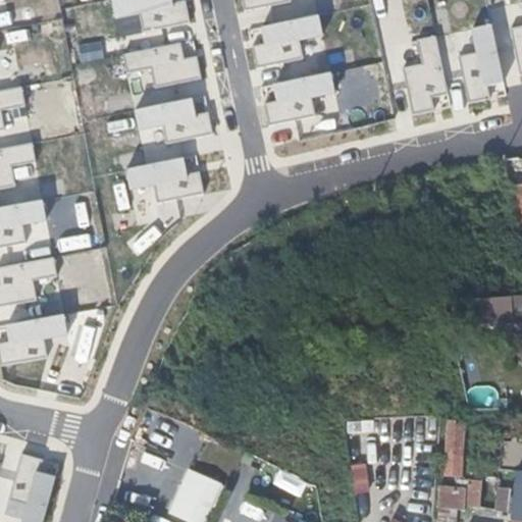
[(171,0),(112,0),(116,15),(140,11),(144,31),(189,22),(185,1),(172,3),(171,0)]
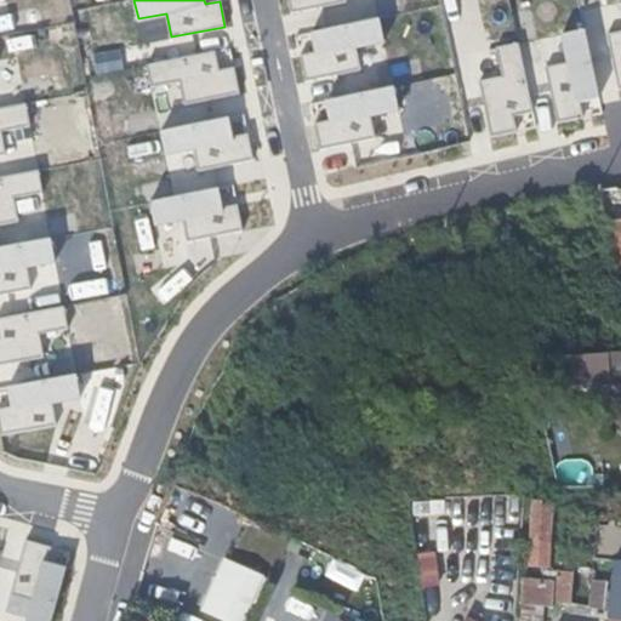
[(288,0),(290,10),(345,0),(343,0),(288,0)]
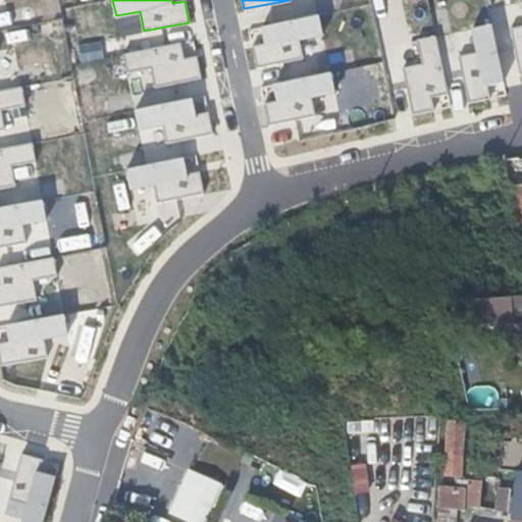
[(323,35),(320,16),(263,27),(266,43),(254,46),(258,66),(303,58),(300,39),(323,35)]
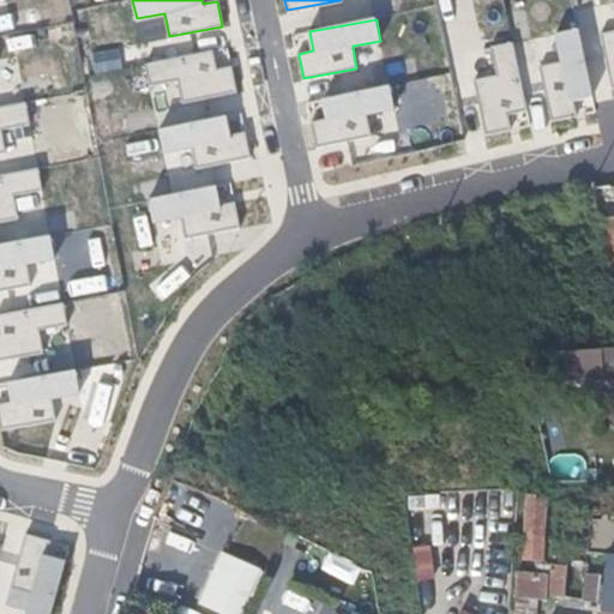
[(591,96),(577,30),(557,35),(563,62),(540,67),(551,120),(576,115),(572,101),(591,96)]
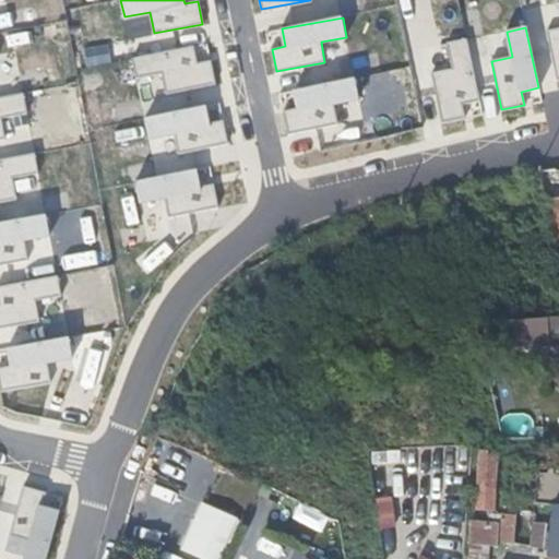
[(558,27),(548,31),(558,79),(558,78),(558,27)]
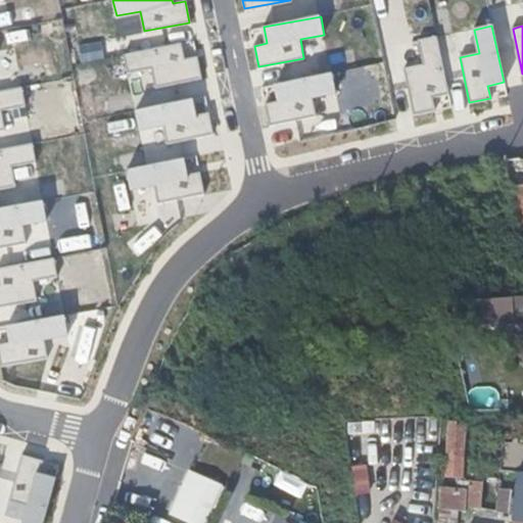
[(448,92),(436,36),(418,40),(423,63),(403,67),(414,112),(434,108),(432,96),(448,92)]
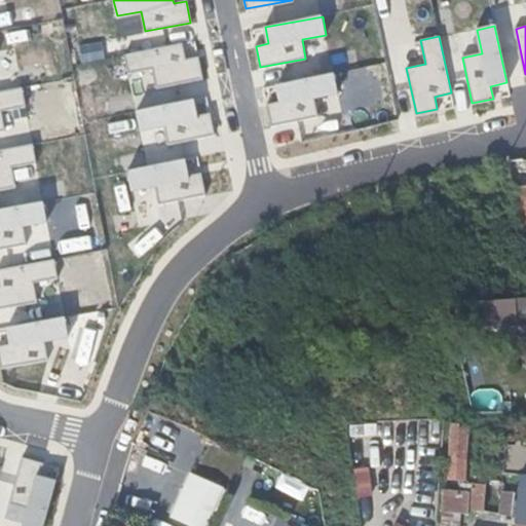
[(183,43),(125,53),(128,72),(153,68),(156,87),(202,79),(198,58),(186,60),(183,43)]
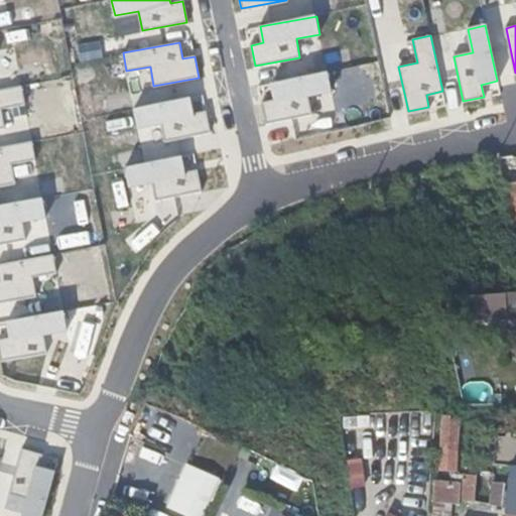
[(332,90),(329,72),(272,82),(275,98),(263,101),(266,121),(311,113),(307,94),(332,90)]
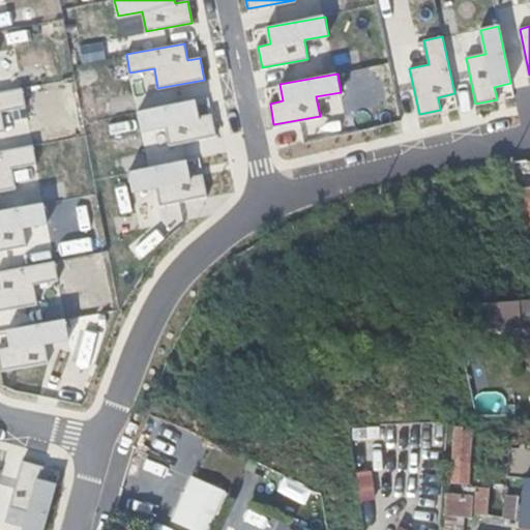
[(26,107),(22,88),(0,92),(0,130),(4,130),(1,111),(26,107)]
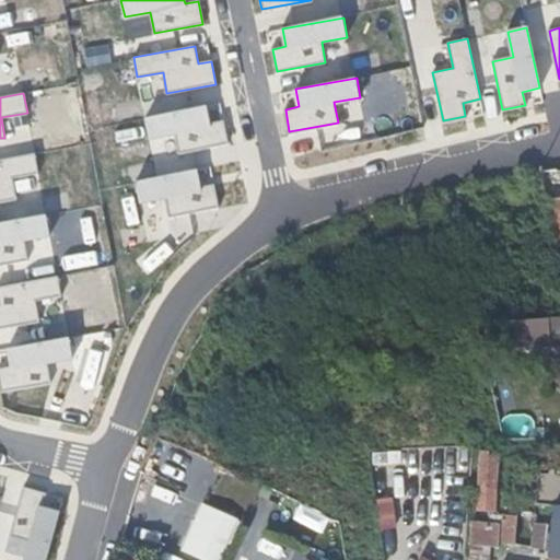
[(208,105),(147,116),(150,136),(176,130),(179,151),(229,142),(224,120),(211,123),(208,105)]
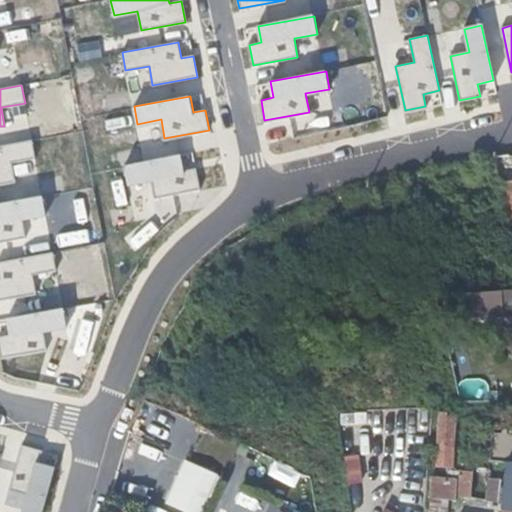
[(35,158),(31,140),(0,145),(0,183),(15,181),(11,162),(35,158)]
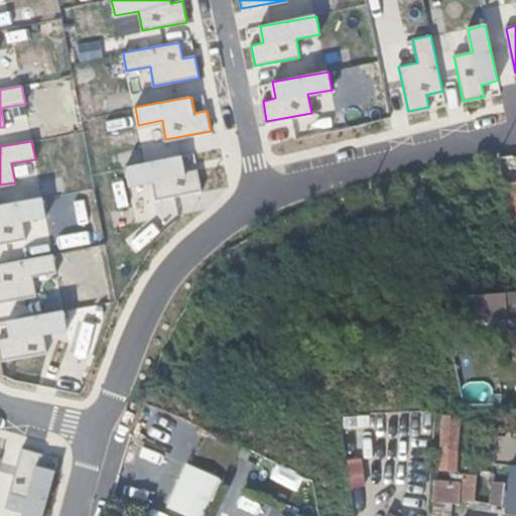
[(181,155),(125,165),(128,183),(152,179),(155,199),(201,190),(197,169),(184,171),(181,155)]
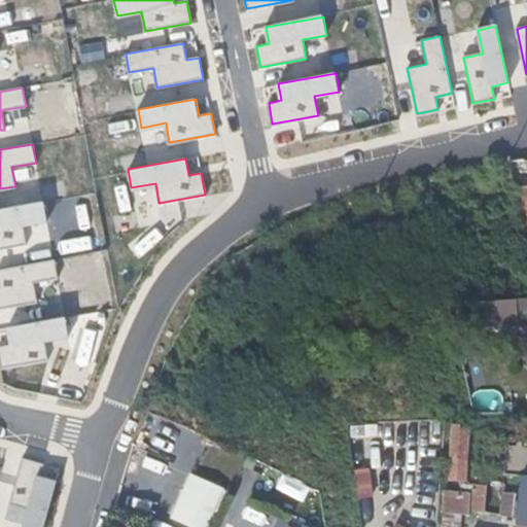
[(526,186),(516,188),(518,221),(519,225),(520,225),(526,223),(526,186)]
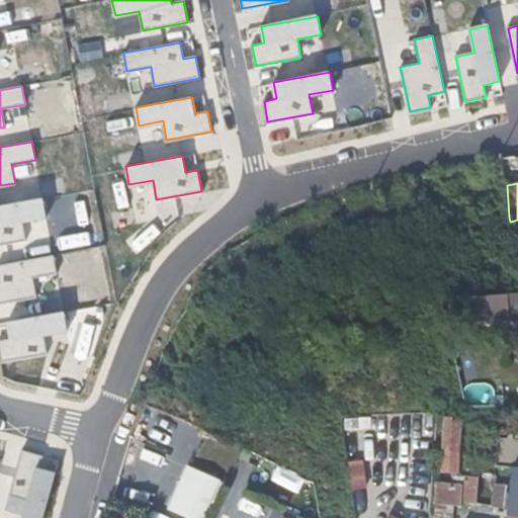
[(46,217),(42,198),(0,205),(0,244),(25,240),(21,221),(46,217)]
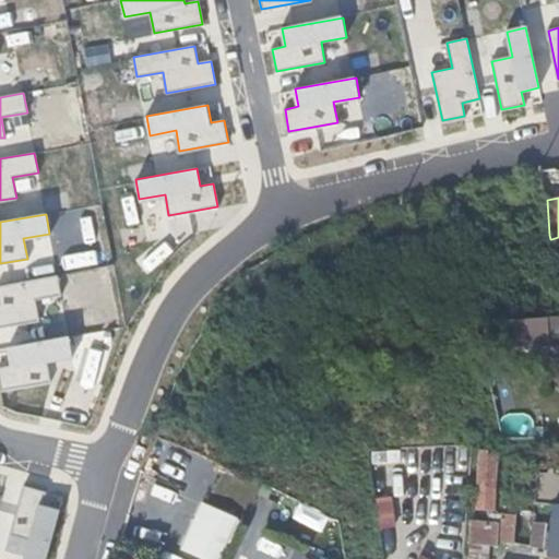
[(61,295),(58,276),(0,286),(0,304),(0,305),(0,304),(0,326),(39,320),(36,299),(61,295)]
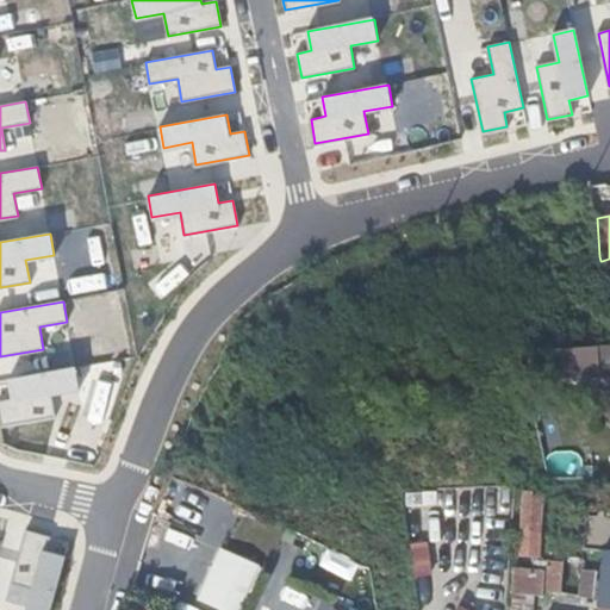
[(609,372),(609,350),(595,352),(596,374),(609,372)]
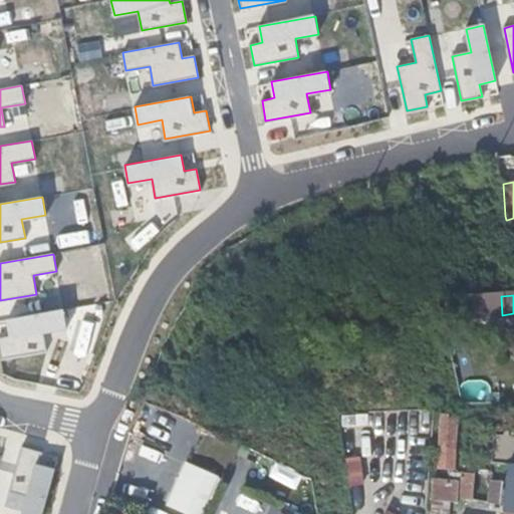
[(66,328),(63,310),(7,320),(10,336),(0,338),(0,348),(2,359),(46,351),(43,332),(66,328)]
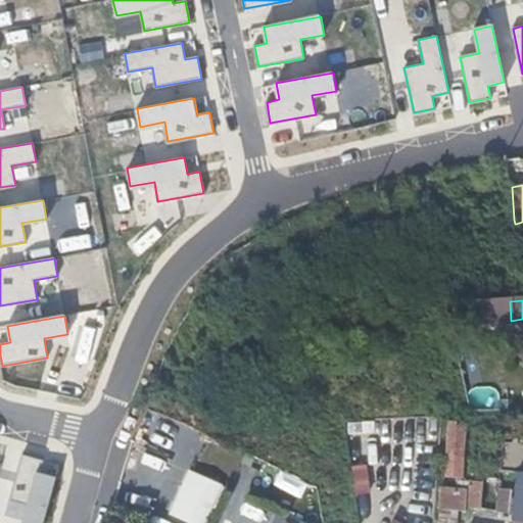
[(329,435),(341,433),(340,422),(339,410),(326,411),(329,435)]
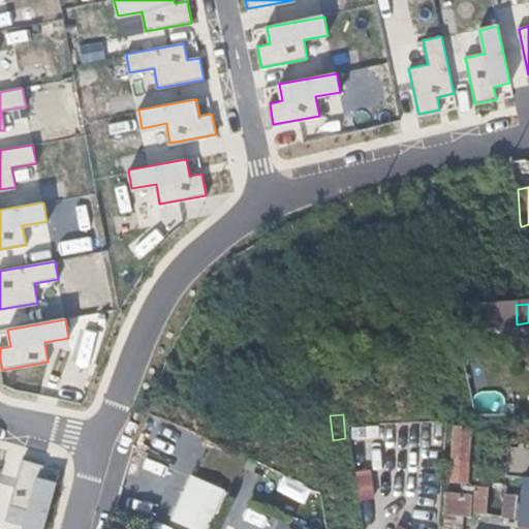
[(454,483),(460,484),(461,492),(469,492),(472,431),(456,430),(454,483)]
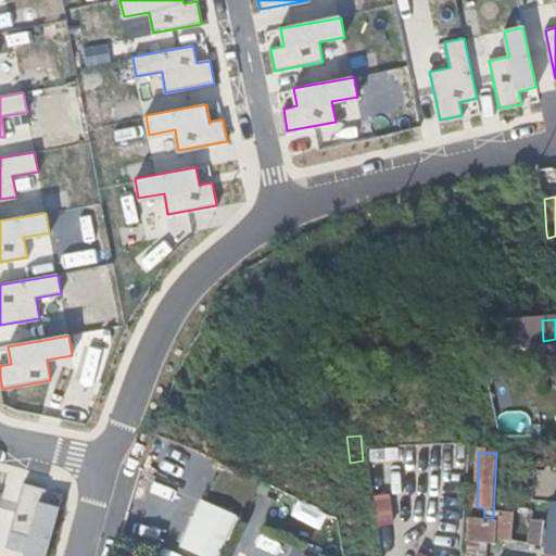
[(219,555),(237,517),(201,501),(179,547),(199,555),(219,555)]
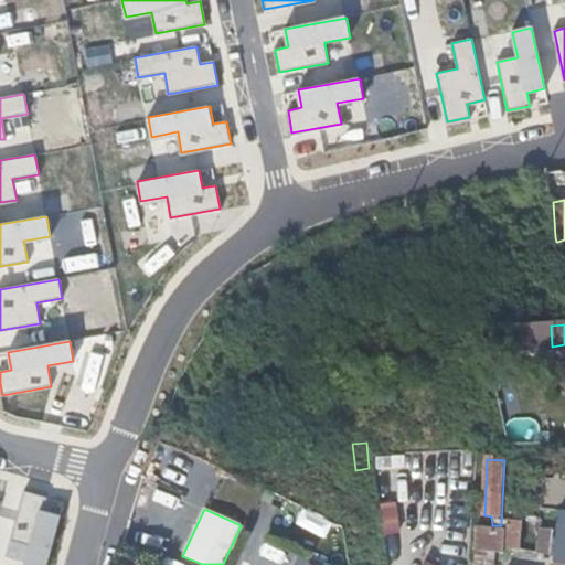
[(505,550),(507,550),(509,520),(505,520),(505,531),(476,531),(473,564),(493,564),(496,554),(504,555),(505,550)]
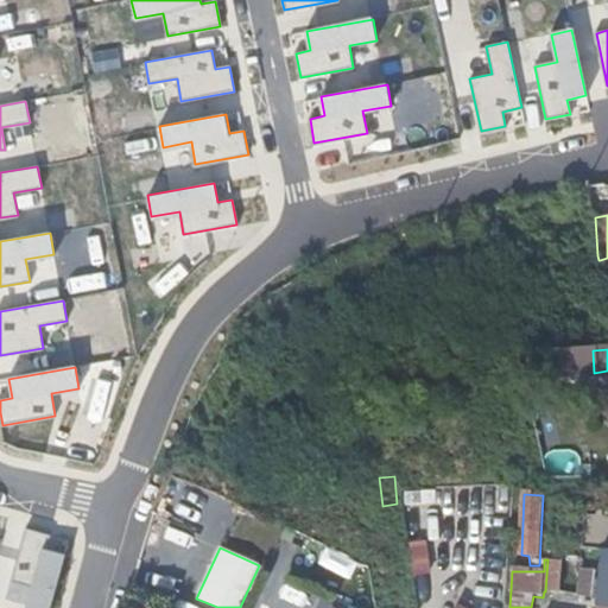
[(548,559),(545,591),(561,591),(564,561),(548,559)]
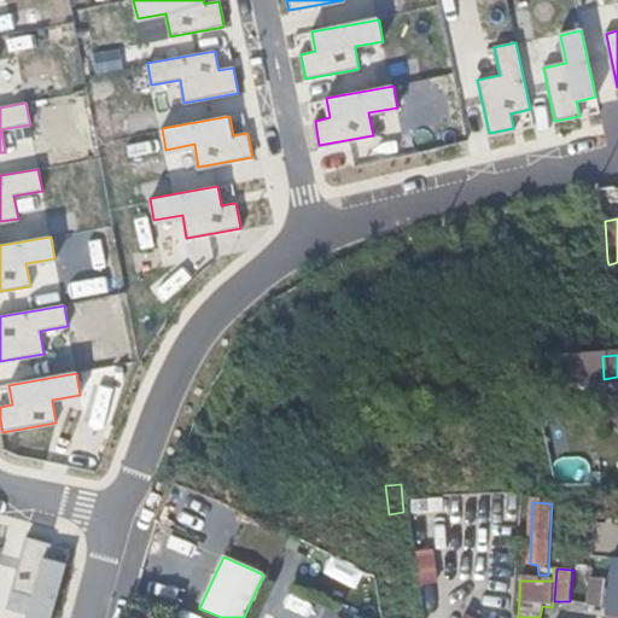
[(589,577),(587,606),(606,606),(607,578),(589,577)]
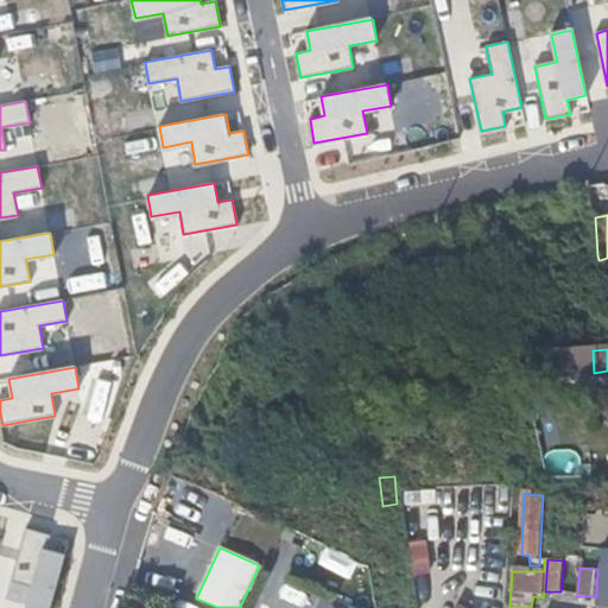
[(439,570),(415,574),(415,584),(441,582),(439,570)]
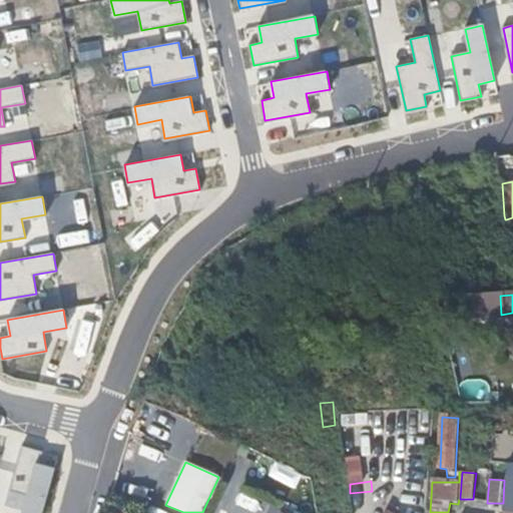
[(265,512),(291,512),(268,504),(265,512)]
